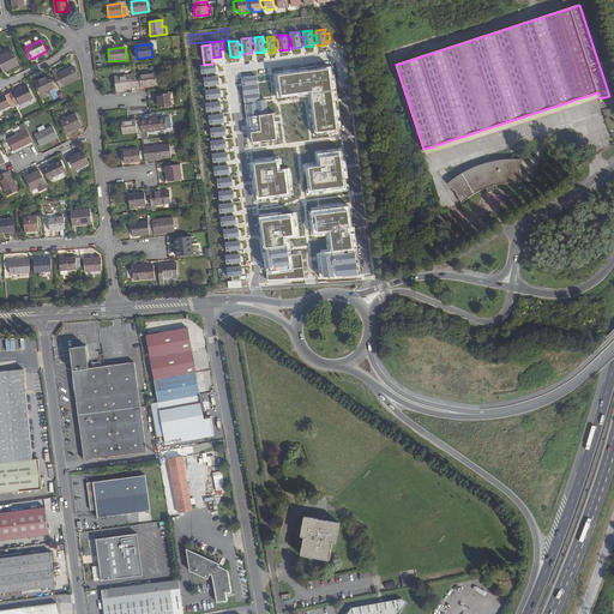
[(0,62),(5,72),(19,65),(12,50),(0,56),(0,55),(0,62)]
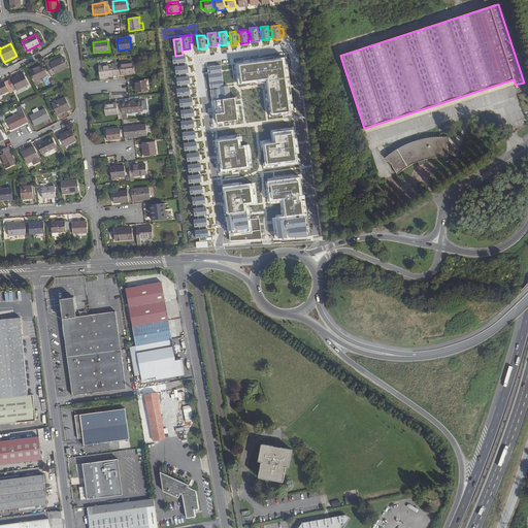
[(175,56),(173,56),(174,64),(178,63),(179,66),(185,65),(185,62),(186,62),(185,55),(183,55),(175,56)]
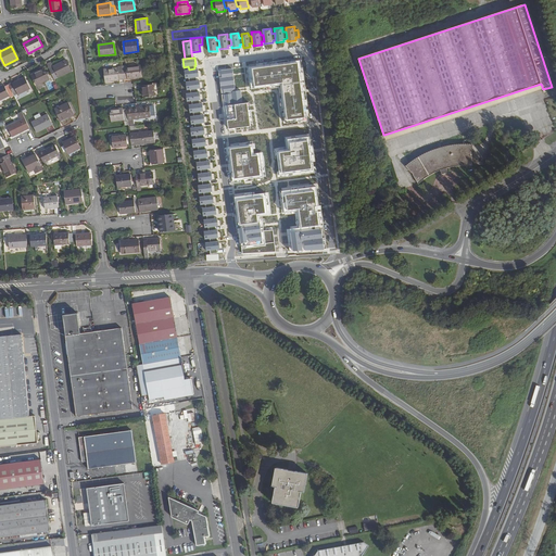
[(72,71),(66,60),(53,66),(49,70),(54,79),(59,78),(59,77),(72,71)]
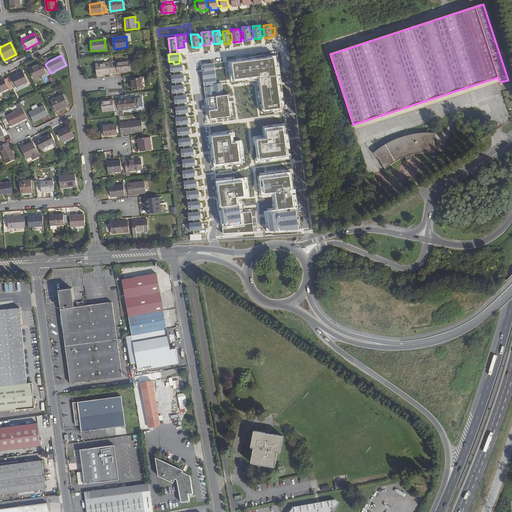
[(229,62),(232,82),(259,79),(264,114),(284,111),(276,56),(229,62)]
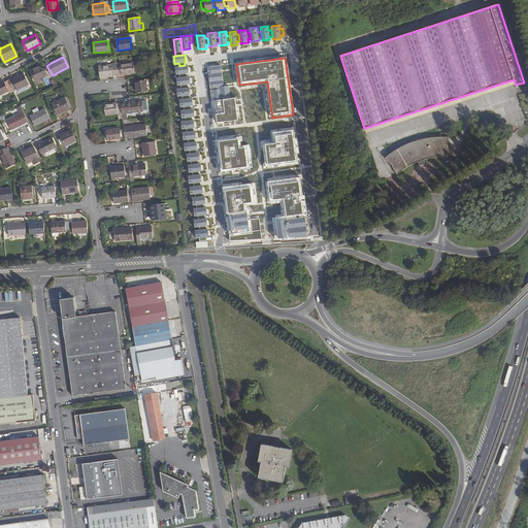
[(120,62),(116,63),(118,75),(121,75),(135,73),(134,62),(120,64),(120,62)]
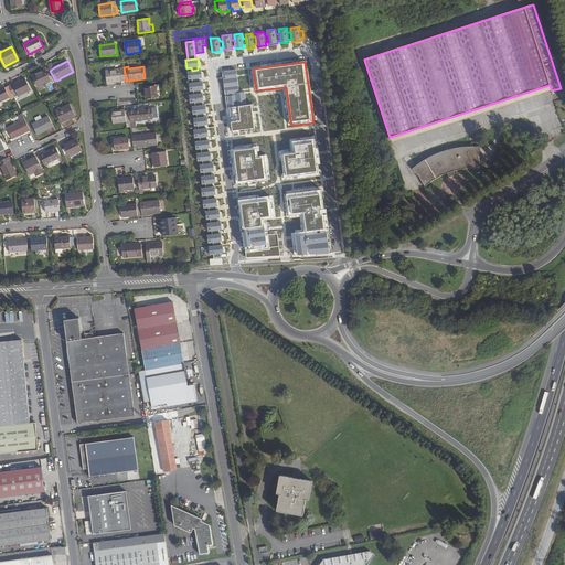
[(123,81),(123,82),(126,81),(124,67),(119,67),(120,70),(106,71),(107,83),(123,81)]
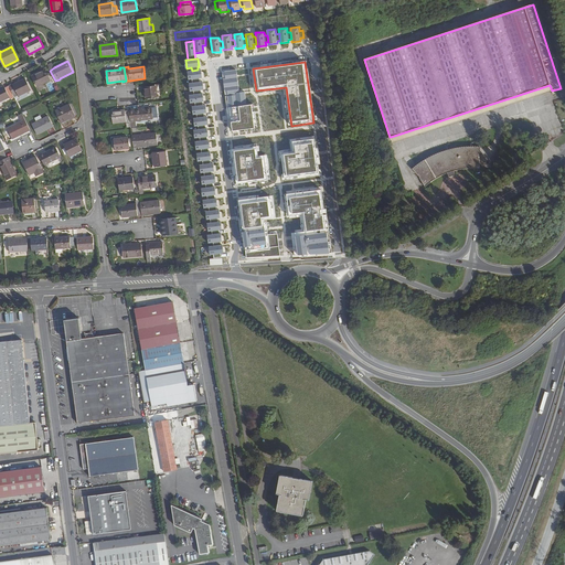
[(192,71),(187,71),(188,80),(192,80),(192,83),(200,82),(200,78),(202,78),(201,70),(198,70),(192,71)]
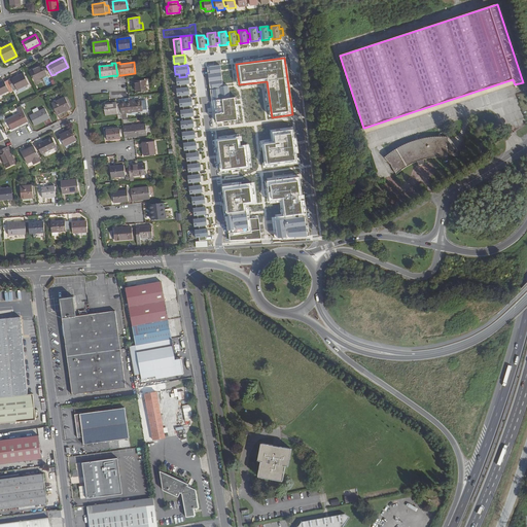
[(46,75),(42,66),(31,71),(35,81),(46,75)]
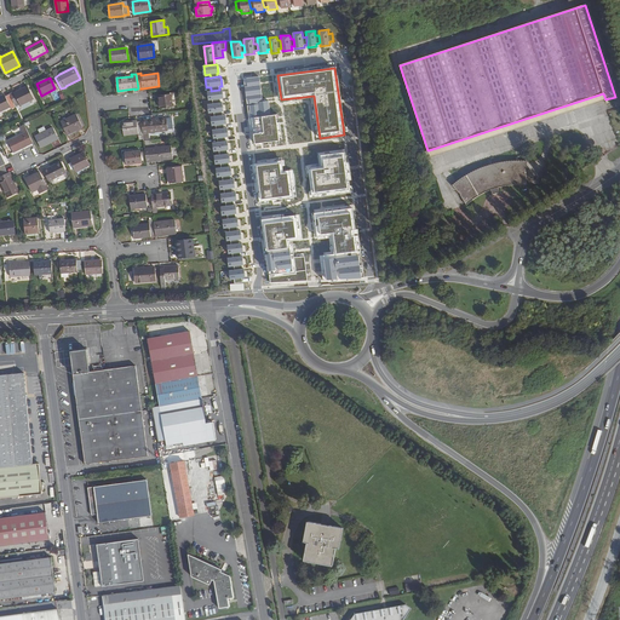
[(259,78),(245,79),(247,104),(259,103),(259,104),(247,107),(250,119),(251,132),(253,131),(254,135),(256,144),(280,142),(276,115),(270,116),(269,101),(263,102),(259,78)]
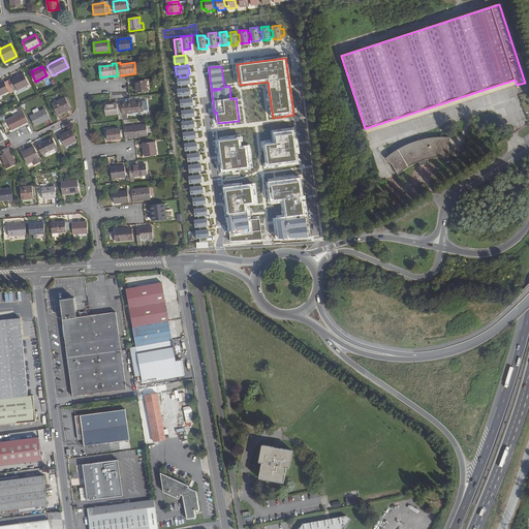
[(12,79),(8,81),(12,89),(13,91),(14,92),(18,90),(29,85),(24,73),(12,80),(12,79)]
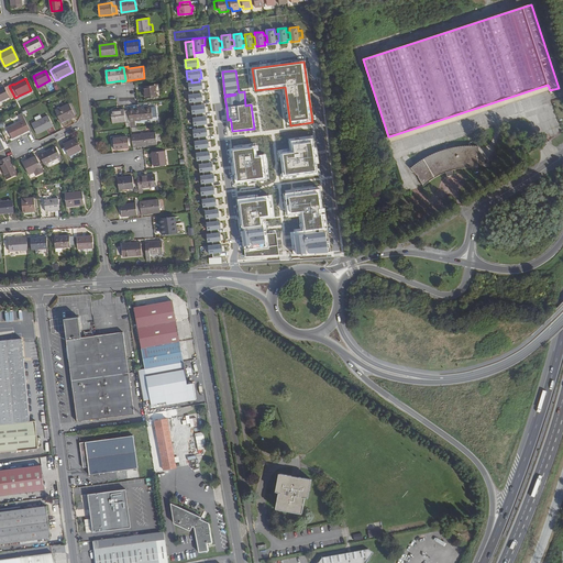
[(191,83),(189,83),(190,90),(194,90),(194,94),(200,92),(200,90),(202,89),(201,81),(199,81),(191,83)]
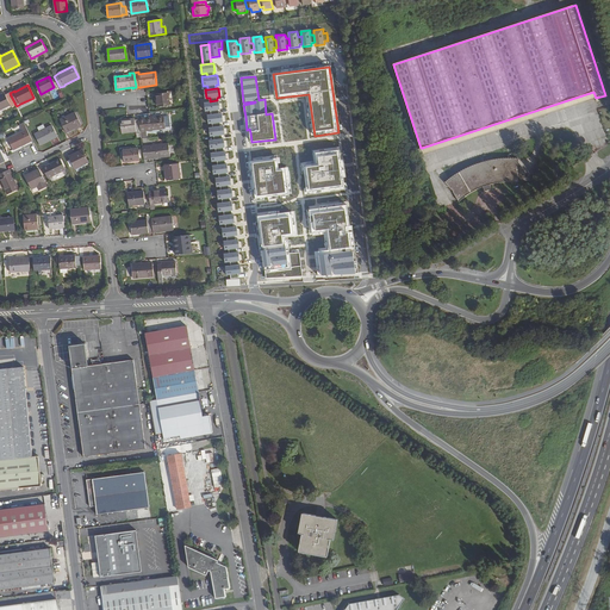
[(596,98),(593,92),(422,148),(423,154),(596,98)]
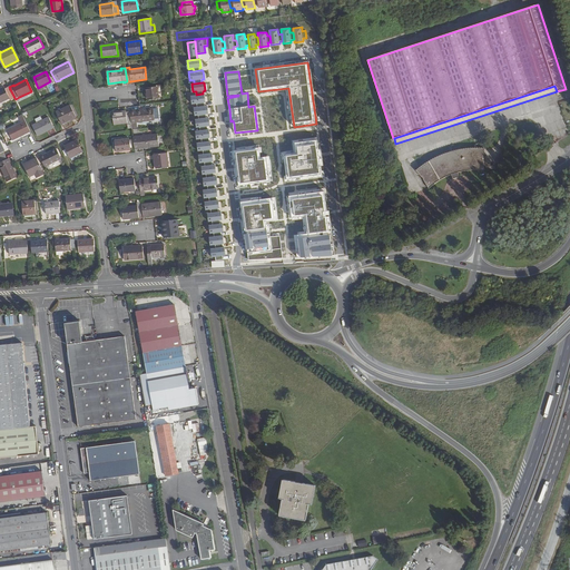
[(5,87),(0,88),(0,102),(10,98),(11,100),(15,98),(13,96),(9,87),(6,88),(5,87)]
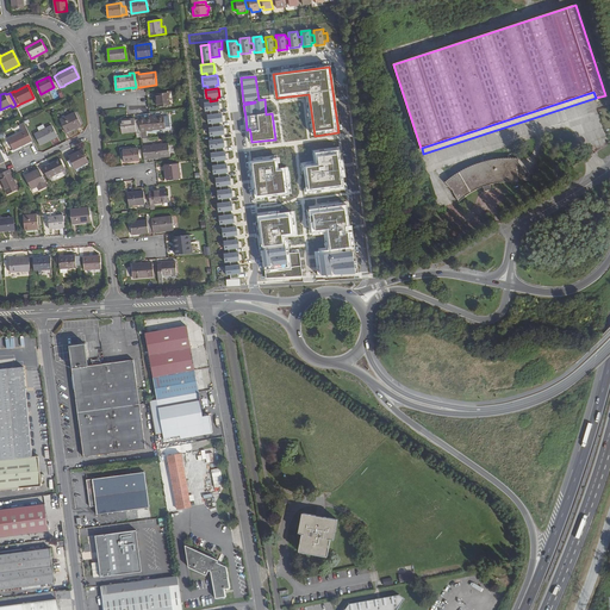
[(170,105),(169,93),(157,94),(159,106),(170,105)]
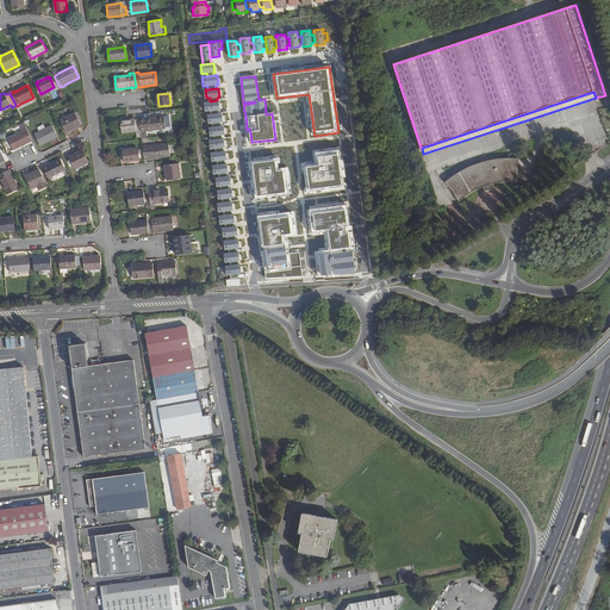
[(210,101),(204,103),(205,112),(210,112),(210,116),(219,114),(219,111),(221,110),(219,100),(217,100),(210,101)]
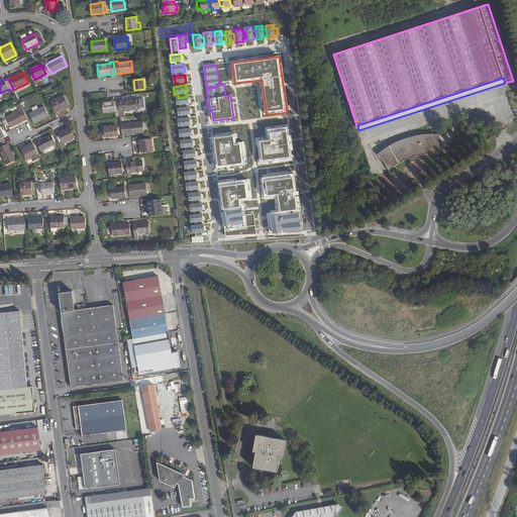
[(69,106),(64,95),(50,101),(57,112),(69,106)]
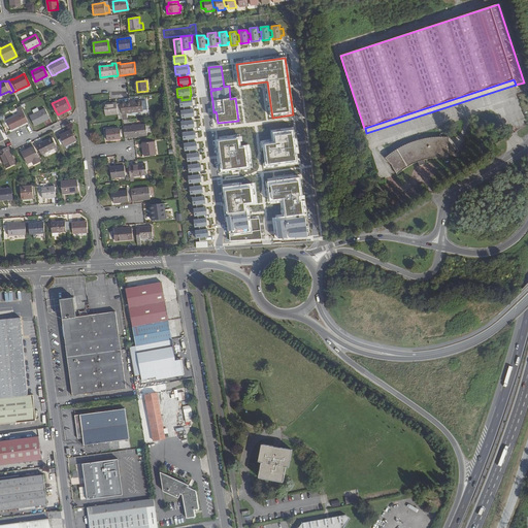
[(182,100),(179,100),(180,107),(184,106),(185,110),(191,109),(191,106),(193,106),(192,98),(190,99),(182,100)]
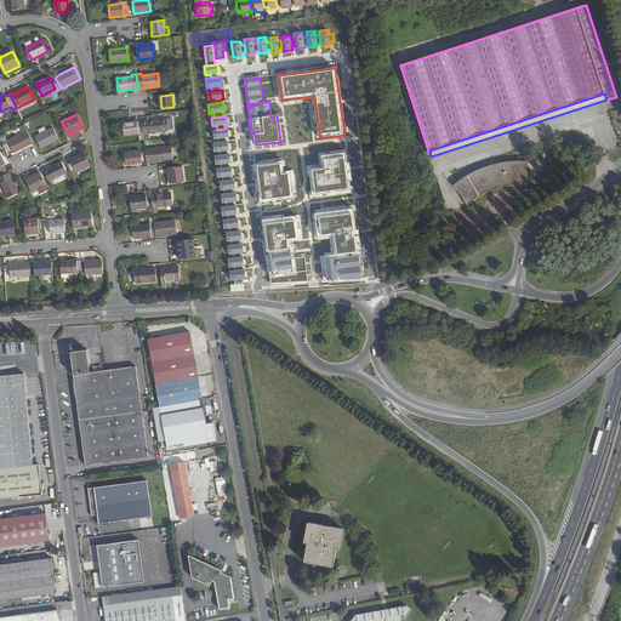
[(142,120),(142,121),(143,131),(143,134),(149,134),(157,132),(157,134),(169,131),(166,118),(142,120)]
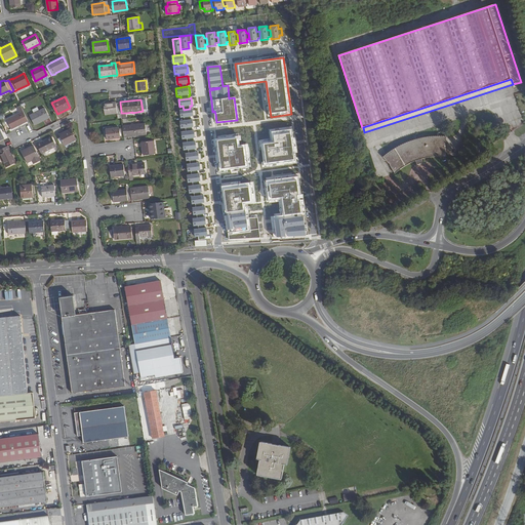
[(116,103),(104,104),(105,109),(105,113),(106,115),(117,113),(118,118),(122,118),(121,113),(121,111),(120,103),(116,104),(116,103)]
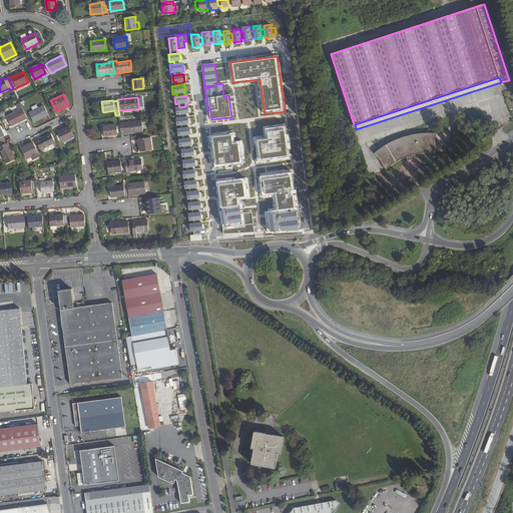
[(49,115),(44,105),(29,112),(34,122),(49,115)]
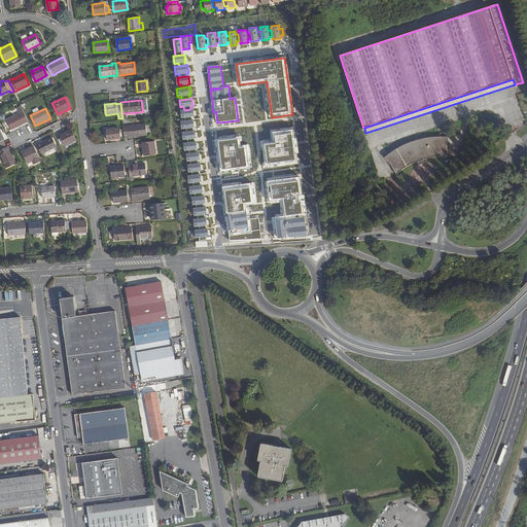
[(7,120),(12,130),(29,121),(23,109),(19,110),(21,113),(7,120)]
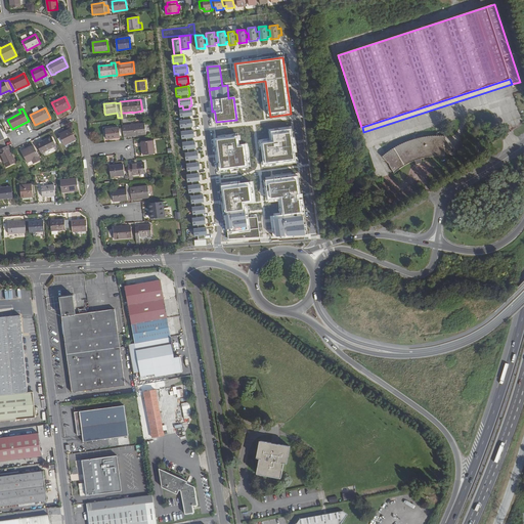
[(183,110),(179,110),(180,118),(184,118),(184,120),(190,119),(190,116),(192,116),(192,108),(189,108),(183,110)]
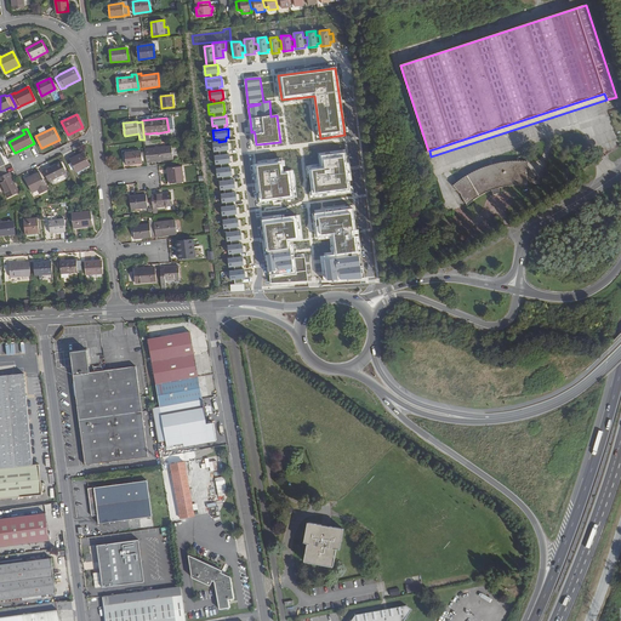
[(218,142),(212,143),(214,152),(220,152),(220,155),(227,154),(227,151),(229,151),(228,141),(226,141),(218,142)]
